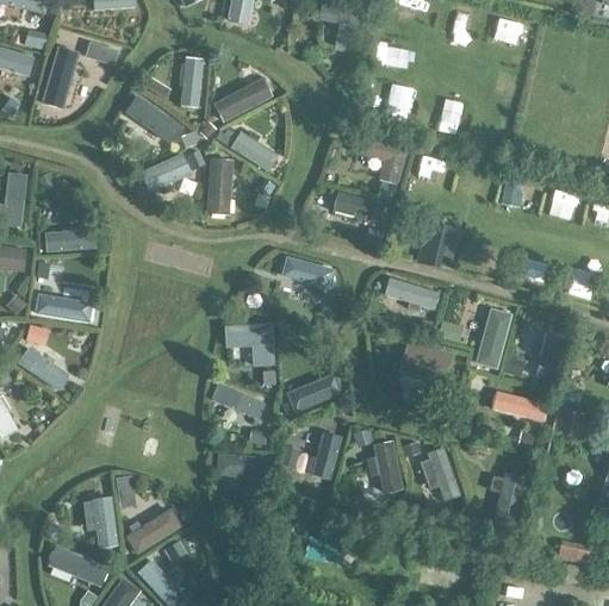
[(230,0),(225,37),(252,41),(258,0),(230,0)]
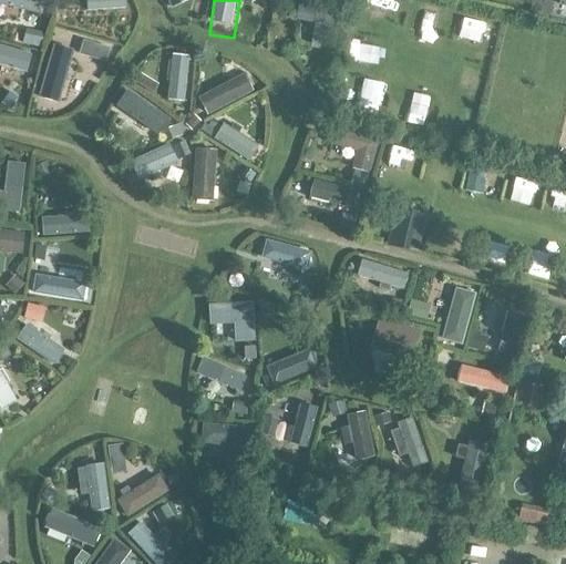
[(298,0),(296,13),(318,17),(312,43),(329,47),(338,0),(298,0)]
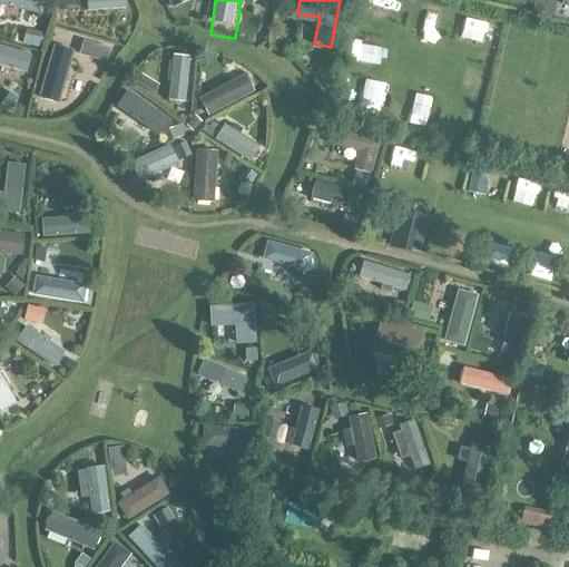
[(568,19),(568,0),(550,0),(546,11),(568,19)]
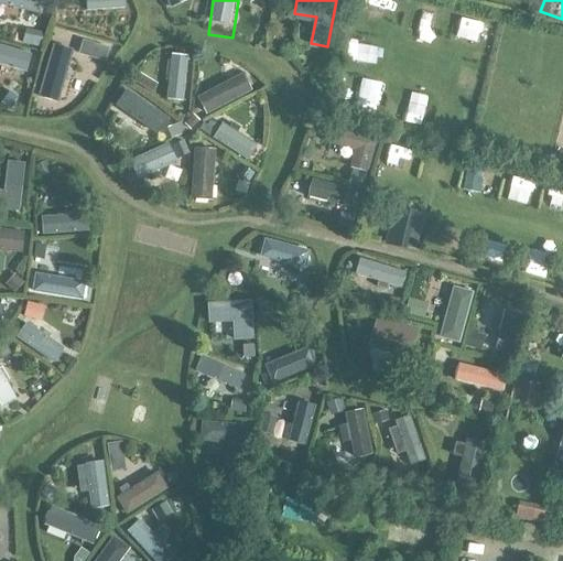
[(108,45),(95,42),(93,50),(97,57),(105,58),(108,45)]
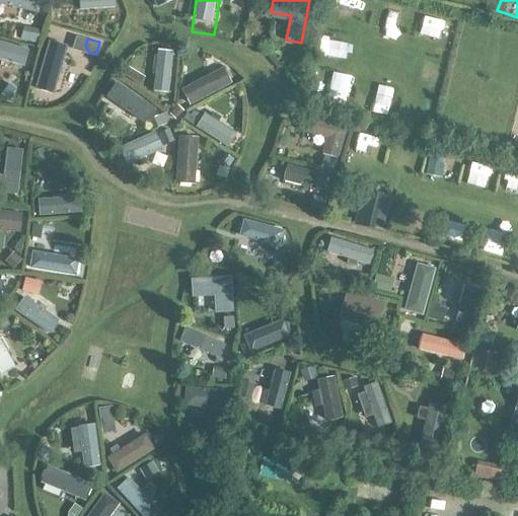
[(161,48),(157,84),(157,87),(173,88),(177,49),(161,48)]
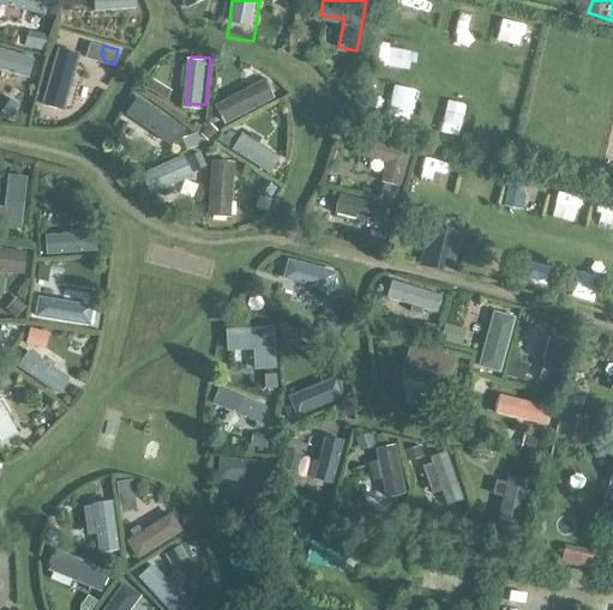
[(0,85),(14,88),(18,64),(0,61),(0,85)]
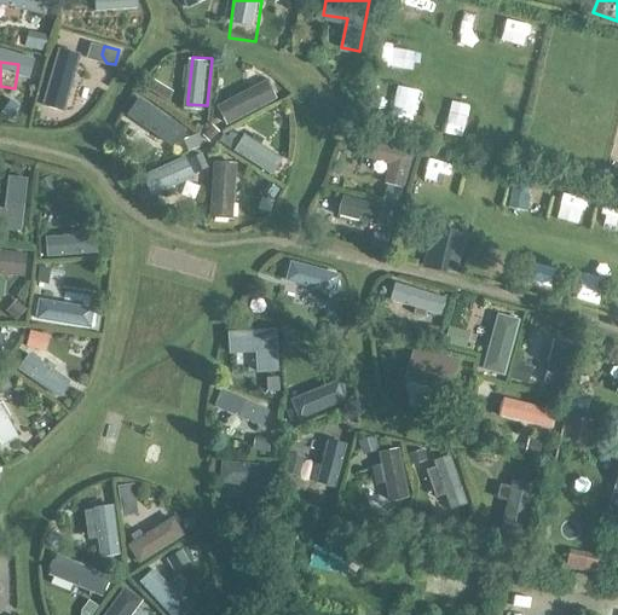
[(146,87),(156,93),(162,83),(152,77),(146,87)]
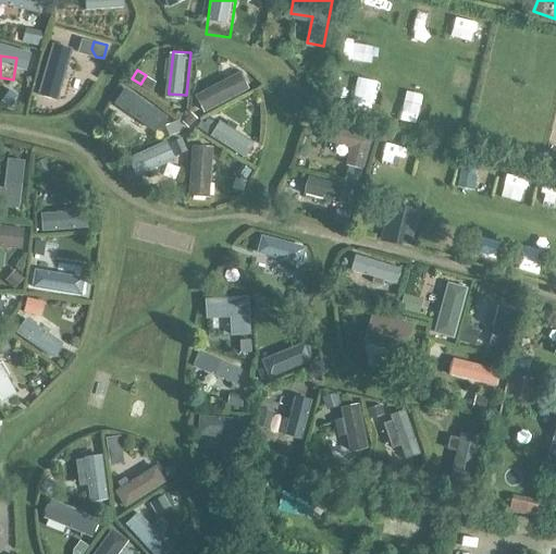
[(237,74),(195,95),(202,111),(246,90),(237,74)]
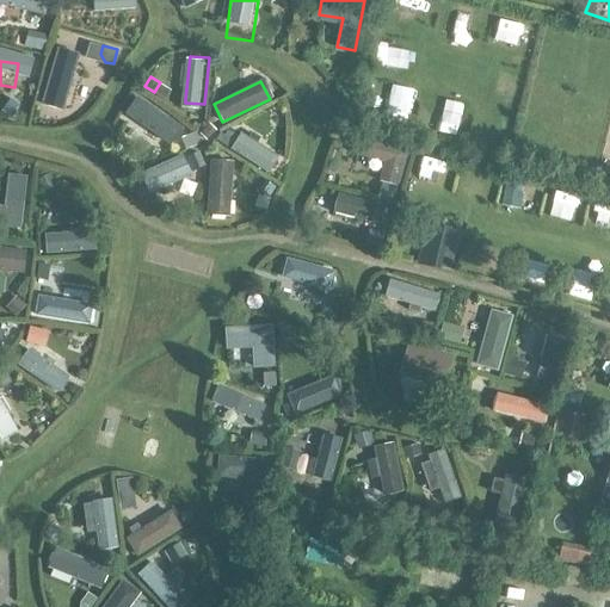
[(137,98),(125,115),(170,144),(180,127),(137,98)]
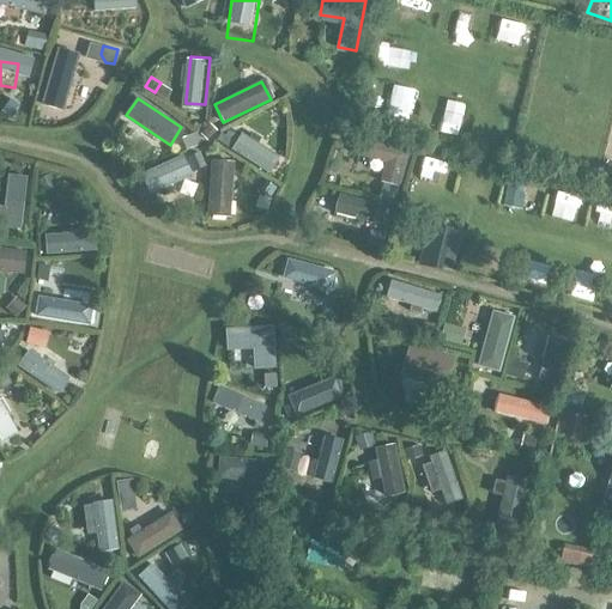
[(411,146),(363,133),(357,150),(387,158),(381,180),(399,184),(411,146)]
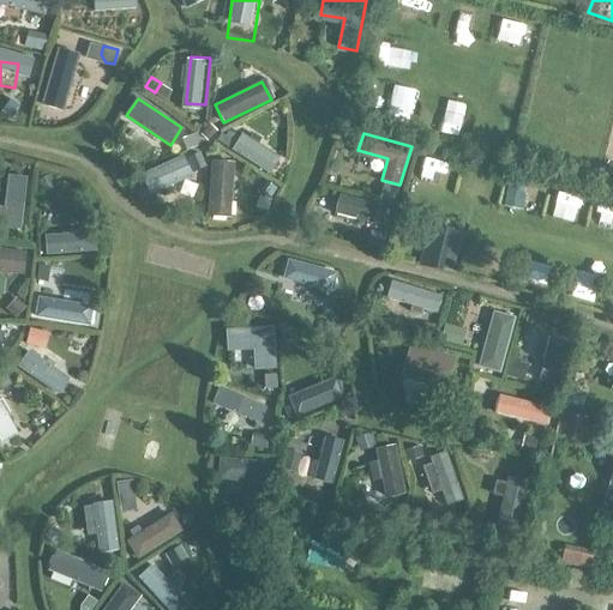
[(278,158),(239,134),(230,149),(269,173),(278,158)]
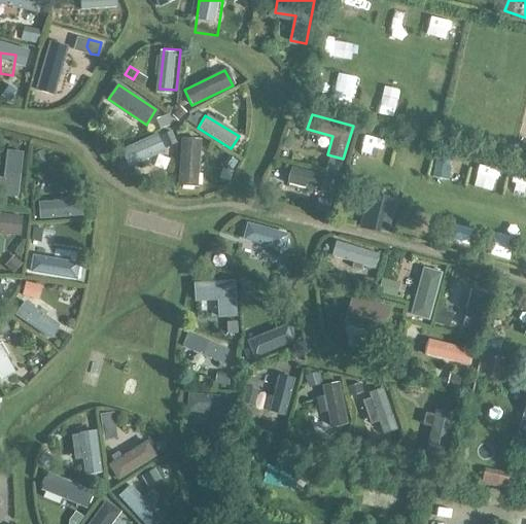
[(127,167),(161,153),(153,134),(119,147),(127,167)]
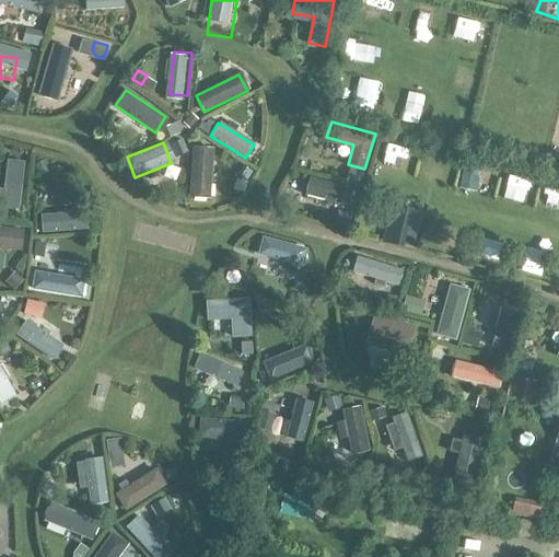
[(190,196),(208,196),(211,151),(193,150),(190,196)]
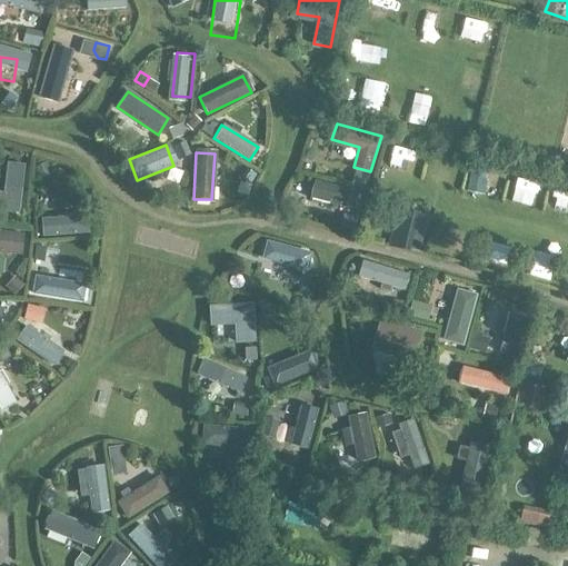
[(0,208),(21,210),(26,160),(9,158),(6,188),(0,187),(0,208)]
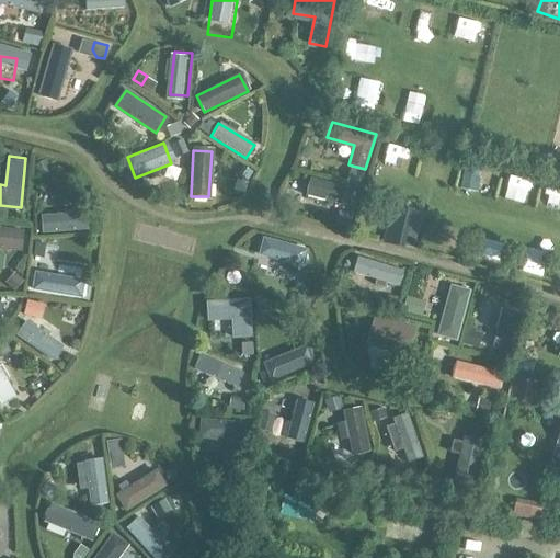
[(406,243),(413,211),(389,204),(380,238),(406,243)]
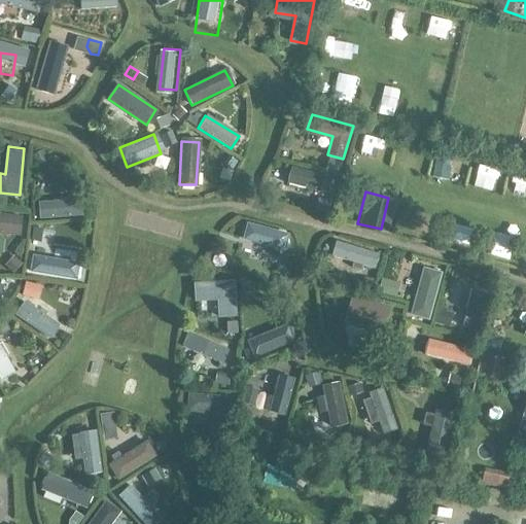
[(38,232),(62,232),(62,216),(38,216),(38,232)]
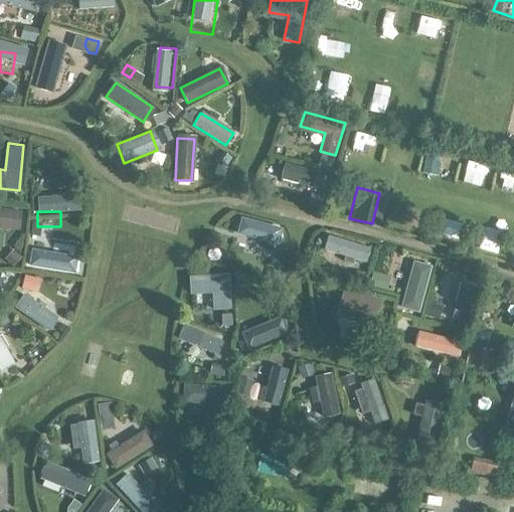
[(328,234),(324,248),(345,254),(343,260),(351,263),(353,258),(365,261),(369,246),(328,234)]
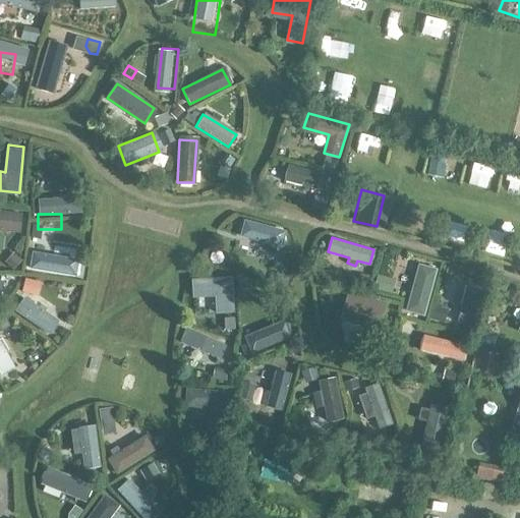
[(231,277),(191,279),(192,296),(215,295),(216,312),(232,311),(231,277)]
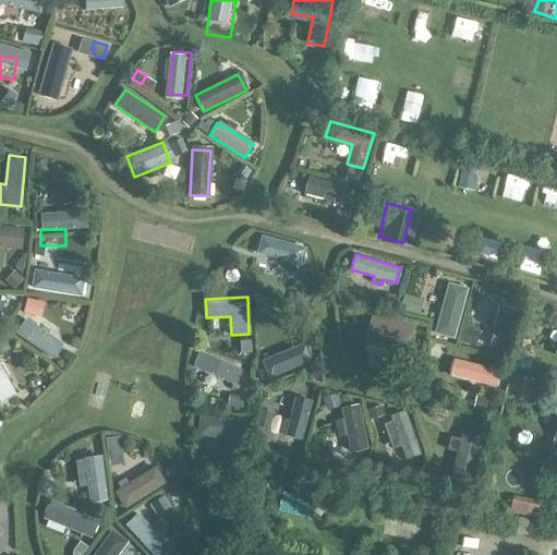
[(524,310),(533,312),(536,300),(528,298),(524,310)]
